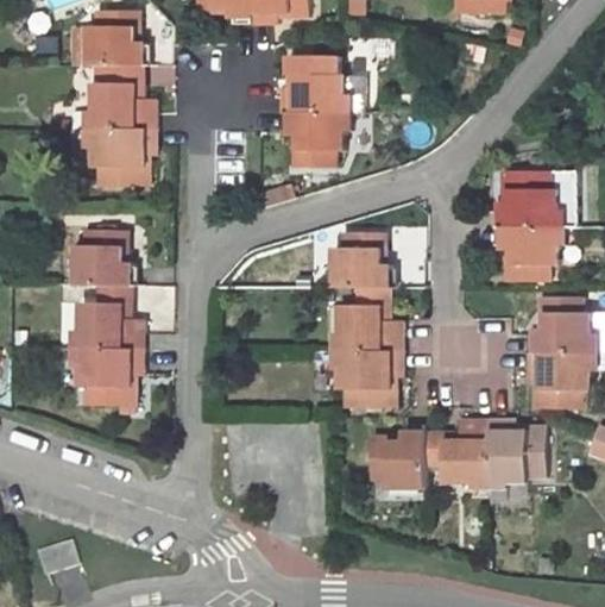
[(199,0),(200,5),(232,6),(232,14),(253,16),(253,0),(199,0)]
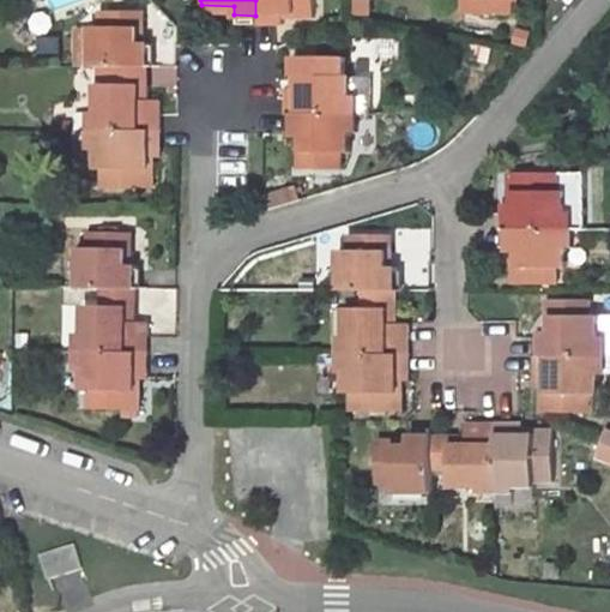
[(255,0),(255,16),(255,23),(281,23),(281,17),(281,11),(294,11),(294,17),(310,17),(310,0),(255,0)]
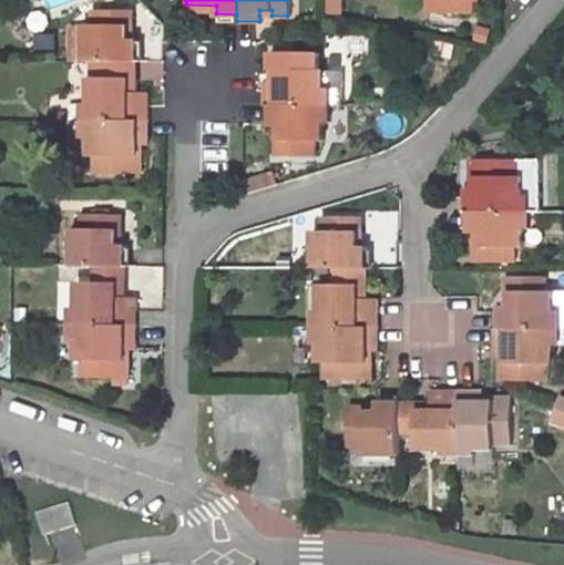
[(418,0),(419,9),(436,9),(436,0),(418,0)]
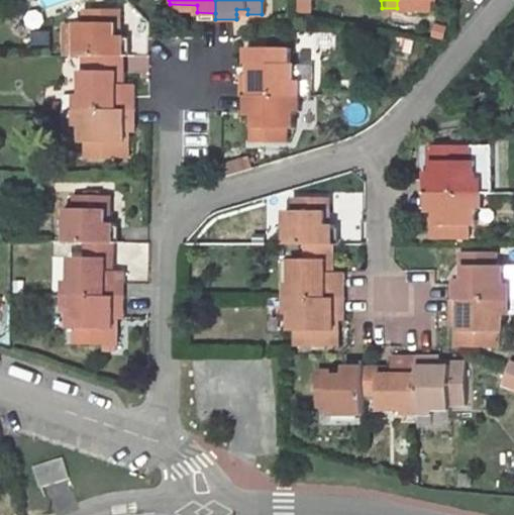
[(397,0),(397,8),(434,8),(434,0),(397,0)]
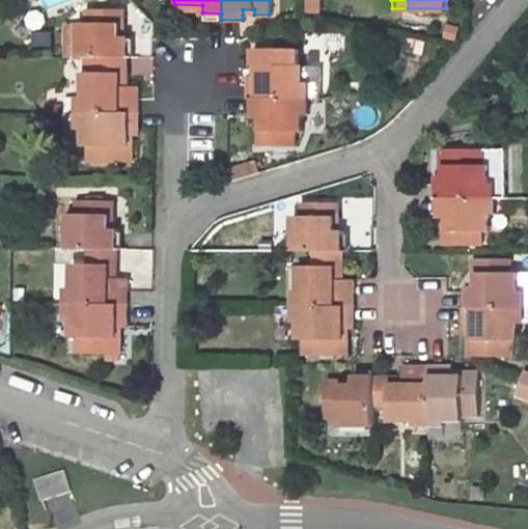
[(117,7),(85,8),(85,23),(77,23),(77,24),(64,24),(64,56),(95,56),(127,56),(127,35),(118,34),(117,7)]
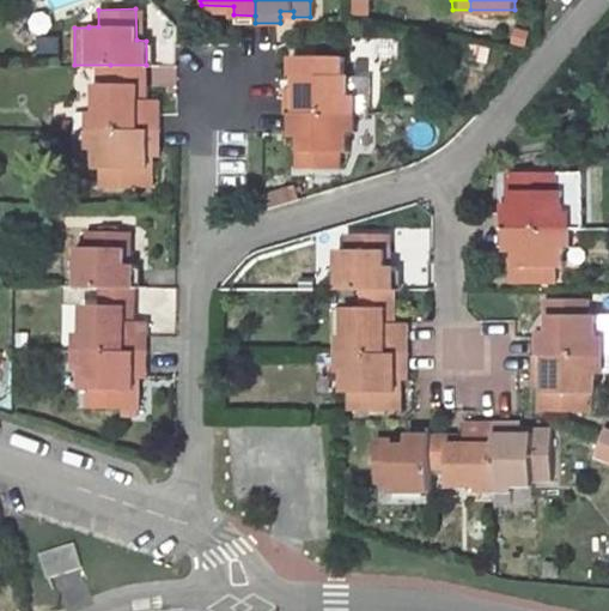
[(343,55),(293,55),(292,74),(297,74),(296,85),(292,85),(285,85),(285,113),(292,113),(348,112),(369,112),(369,74),(342,73),(343,55)]
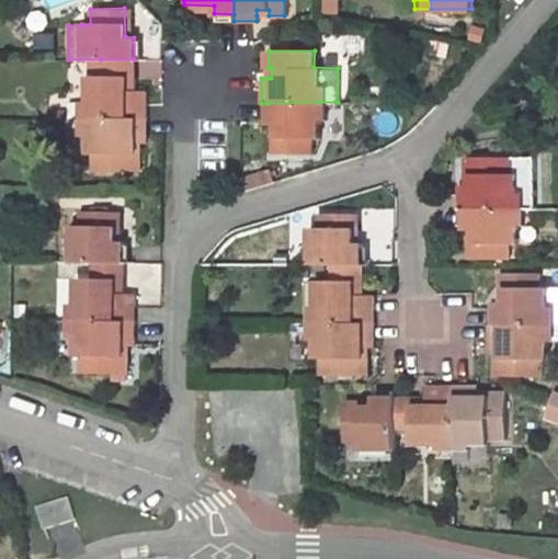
[(134,59),(101,59),(101,75),(126,75),(126,90),(135,90),(134,59)]
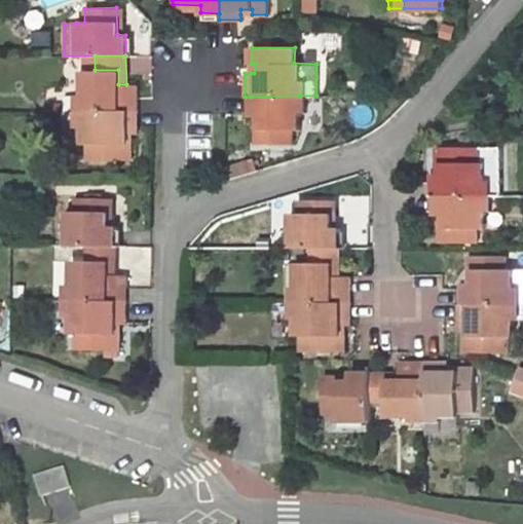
[(95,70),(81,70),(82,110),(136,111),(136,84),(126,84),(118,84),(118,70),(95,70)]
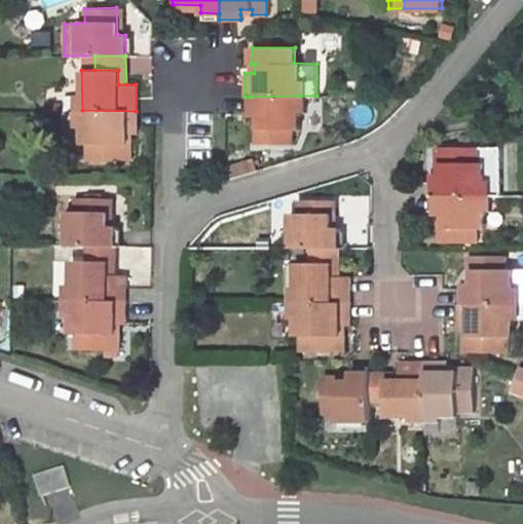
[(299,96),(251,97),(252,115),(258,115),(258,142),(291,142),(290,129),(298,128),(299,96)]
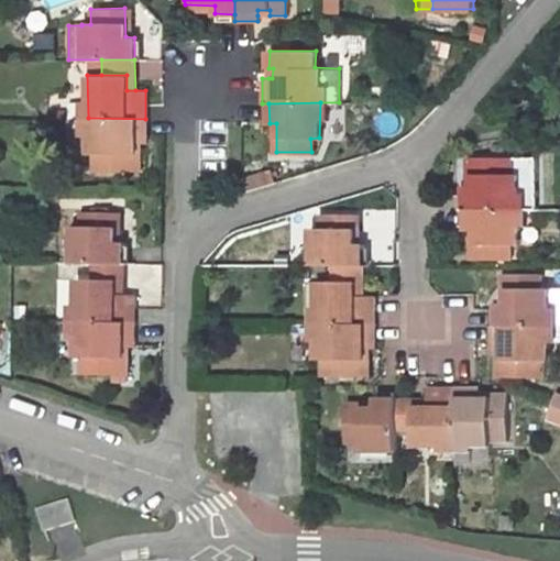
[(145,119),(88,118),(88,153),(92,154),(91,171),(139,171),(140,153),(134,154),(134,143),(140,142),(144,142),(145,119)]
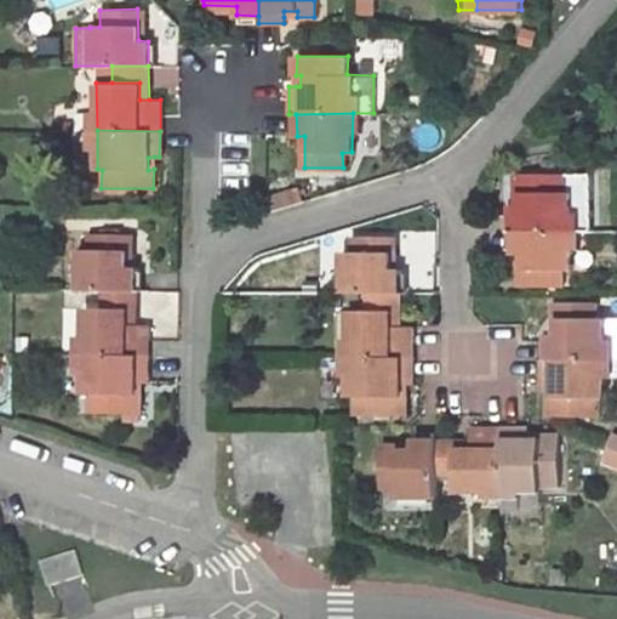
[(506,204),(506,230),(513,230),(570,230),(589,230),(589,174),(512,174),(512,191),(516,191),(518,204),(512,204),(506,204)]
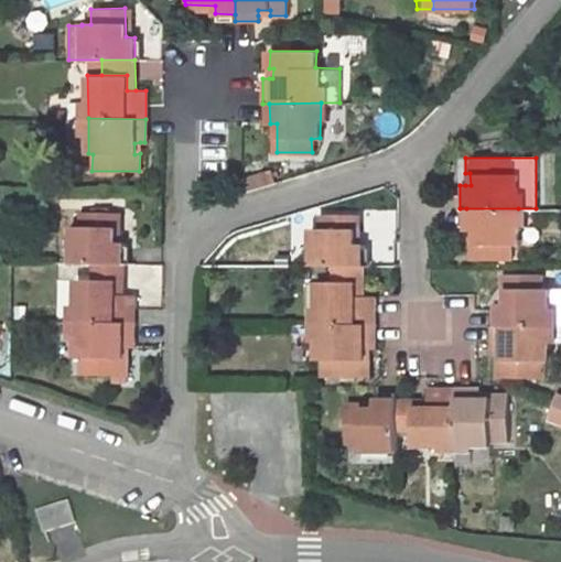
[(518,245),(518,208),(466,208),(466,229),(474,230),(474,259),(509,259),(509,245),(518,245)]
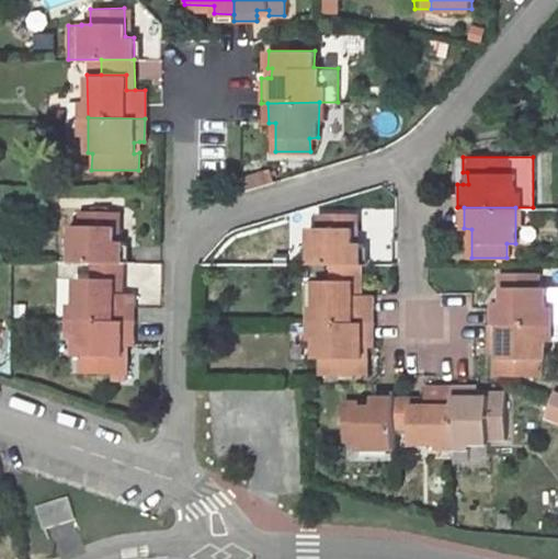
[(114,212),(80,210),(80,227),(71,226),(71,261),(90,262),(122,262),(122,241),(115,241),(114,212)]
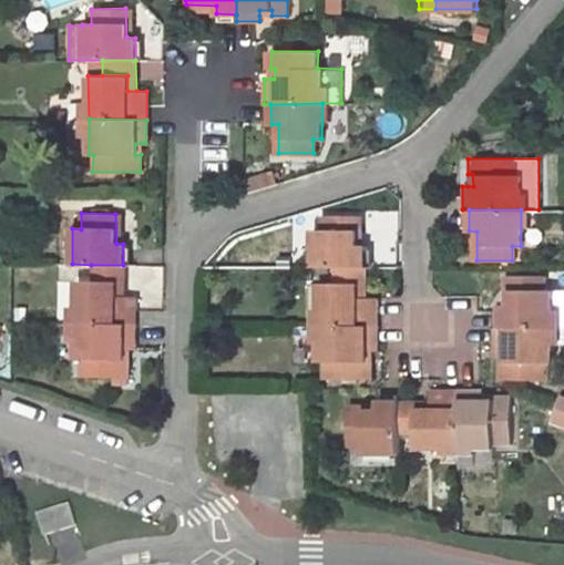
[(357,245),(356,215),(321,215),(321,232),(313,232),(313,266),(331,267),(365,267),(363,246),(357,245)]
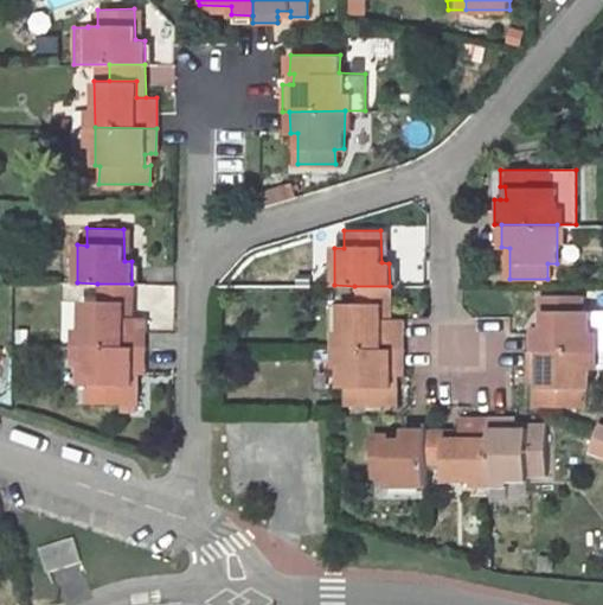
[(132,284),(97,284),(97,301),(123,300),(123,316),(133,316),(132,284)]
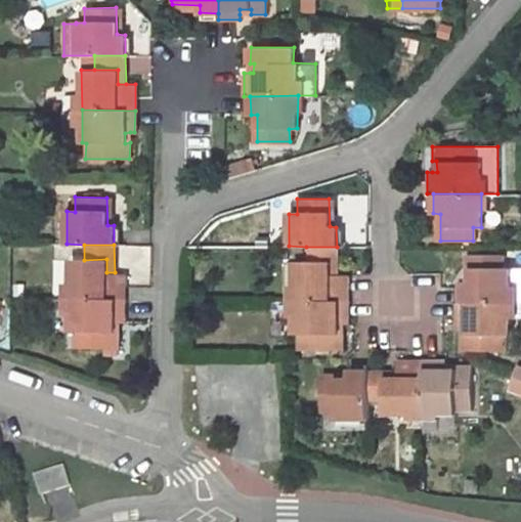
[(294,301),(347,301),(347,275),(337,275),(337,247),(306,247),(307,262),(294,262),(294,301)]
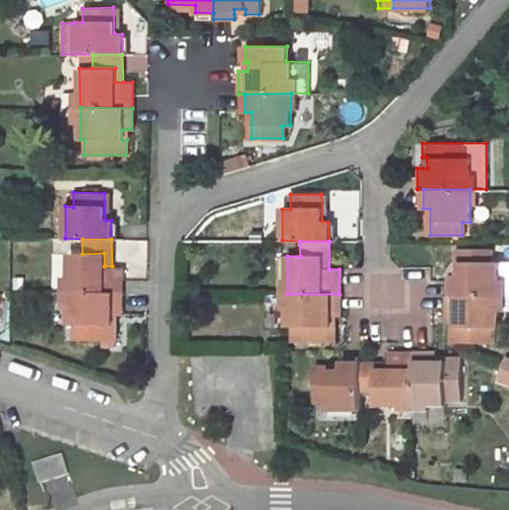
[(489,262),(489,248),(458,250),(458,275),(450,275),(450,294),(497,294),(497,262),(489,262)]
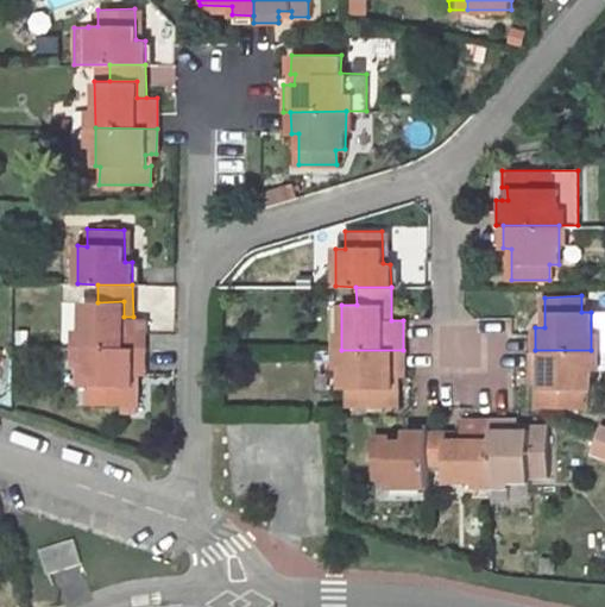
[(98,302),(83,302),(83,348),(144,349),(144,317),(133,317),(124,317),(124,301),(98,302)]
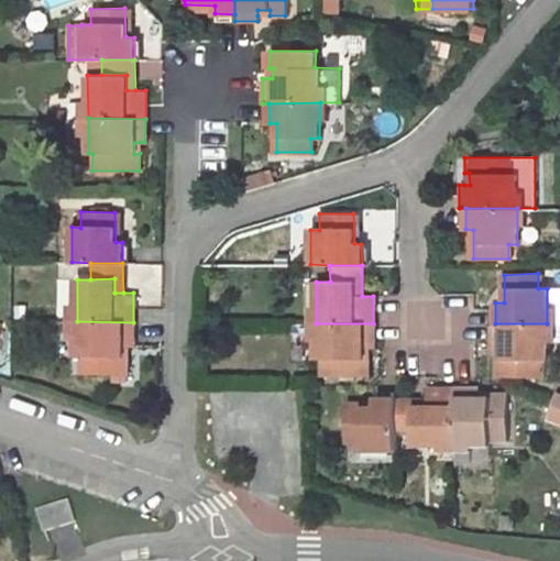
[(133,322),(77,321),(76,356),(81,356),(81,372),(128,373),(128,356),(123,356),(123,344),(129,344),(133,344),(133,322)]
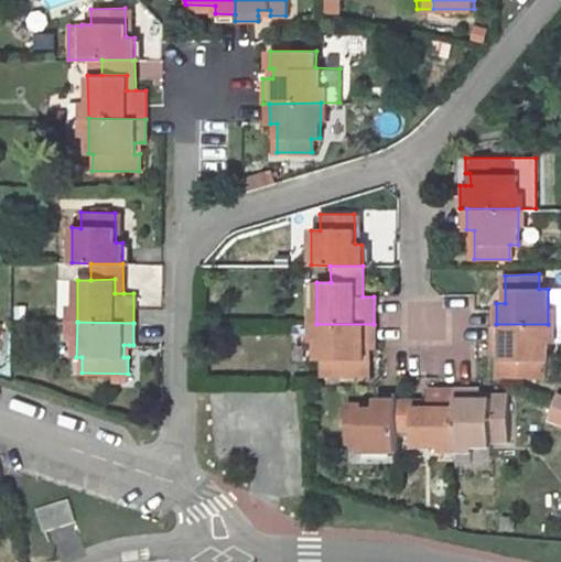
[(374,348),(374,324),(316,324),(316,360),(322,360),(323,376),(368,376),(368,358),(363,359),(363,348),(368,348),(374,348)]
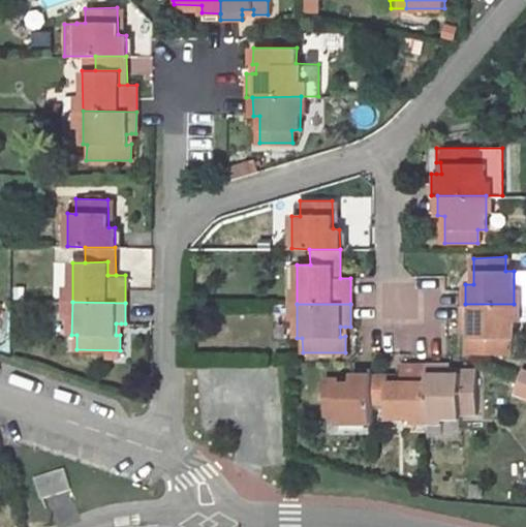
[(514,337),(514,304),(465,304),(459,304),(460,328),(465,327),(470,327),(470,337),(465,337),(465,352),(509,353),(509,337),(514,337)]
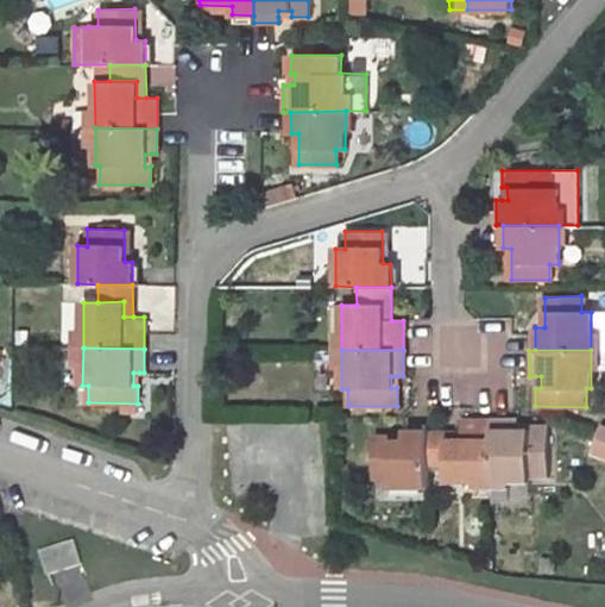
[(490,482),(490,419),(460,420),(460,431),(460,440),(445,440),(445,467),(445,483),(490,482)]
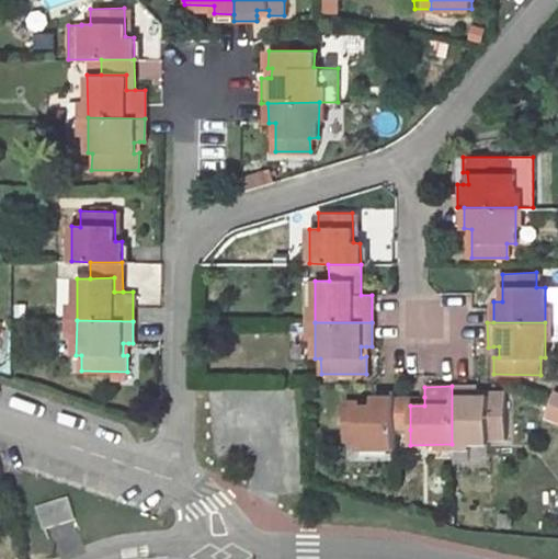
[(503,438),(503,392),(487,392),(487,398),(476,399),(476,392),(476,386),(452,386),(452,444),(487,443),(488,438),(503,438)]
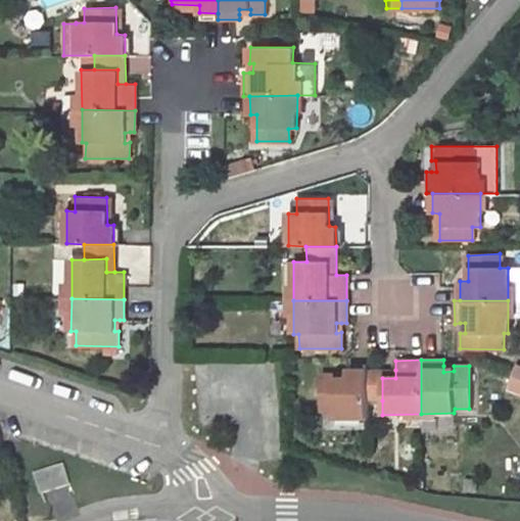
[(519,379),(519,367),(514,365),(510,376),(519,379)]
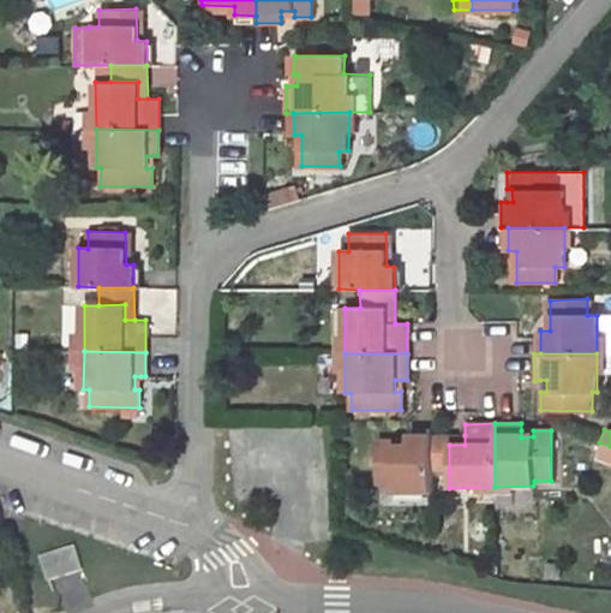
[(465,445),(465,435),(431,436),(431,472),(449,471),(449,445),(465,445)]
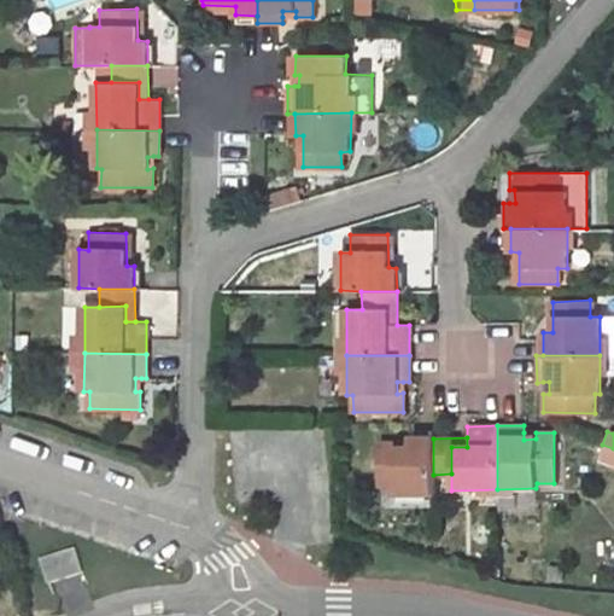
[(393,495),(433,495),(433,475),(433,439),(410,439),(410,447),(376,446),(376,484),(393,486),(393,495)]
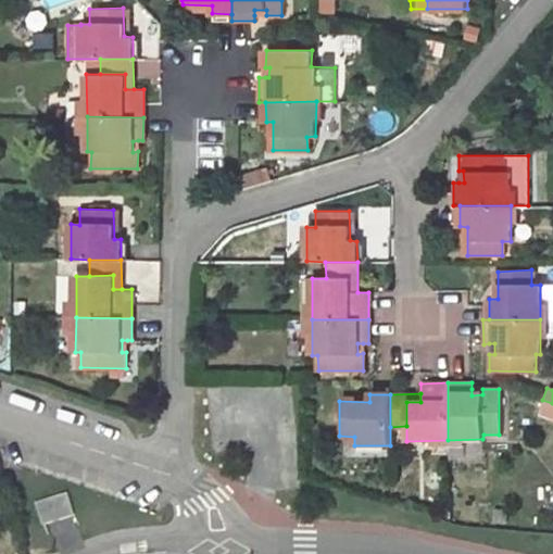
[(552,410),(552,403),(542,400),(538,411),(551,416),(552,410)]
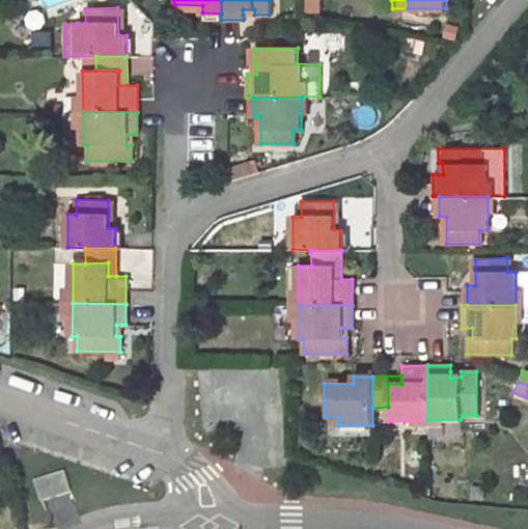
[(68,489),(62,469),(34,478),(39,498),(68,489)]
